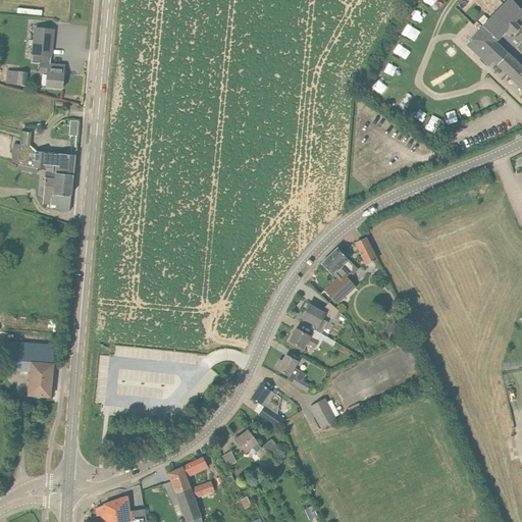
[(521,0),(508,0),(482,27),(483,27),(466,45),(489,66),(493,61),(521,88),(521,0)]
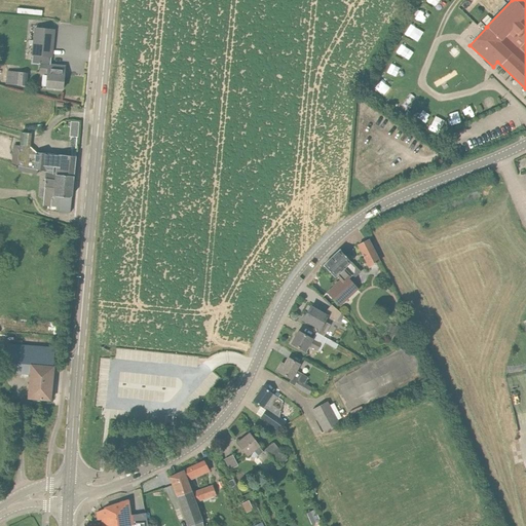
[(415,16),(423,22),(429,12),(421,6),(415,16)]
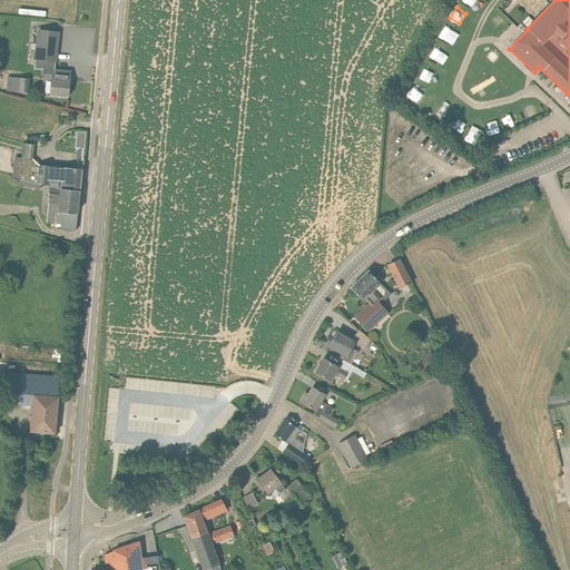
[(56,61),(58,32),(37,30),(35,59),(56,61)]
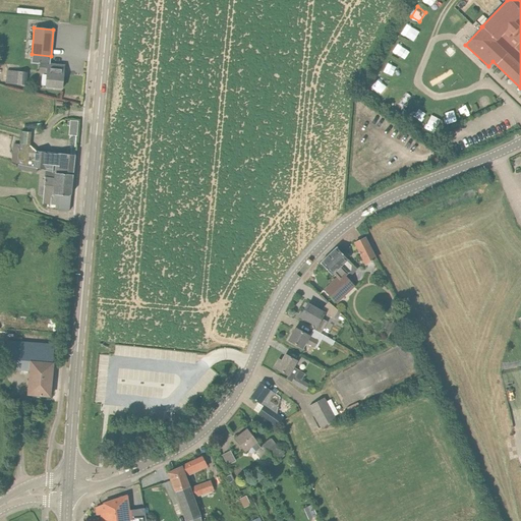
[(400,56),(404,48),(397,45),(393,53),(400,56)]
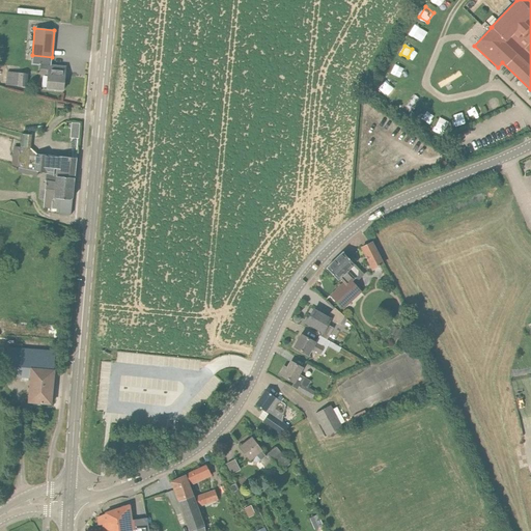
[(65,67),(51,65),(51,62),(42,61),(40,73),(48,73),(47,89),(63,90),(65,67)]
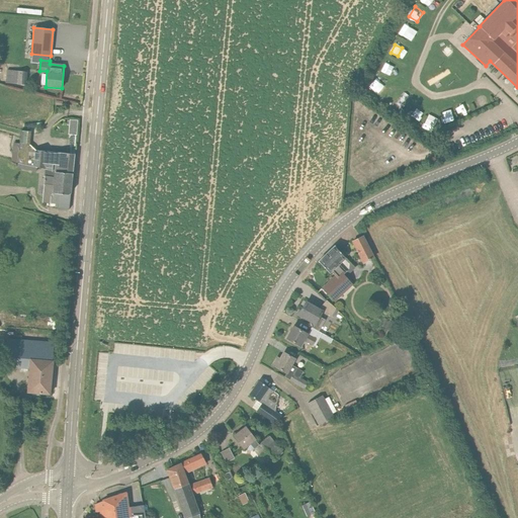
[(382,70),(392,75),(397,66),(389,61),(382,70)]
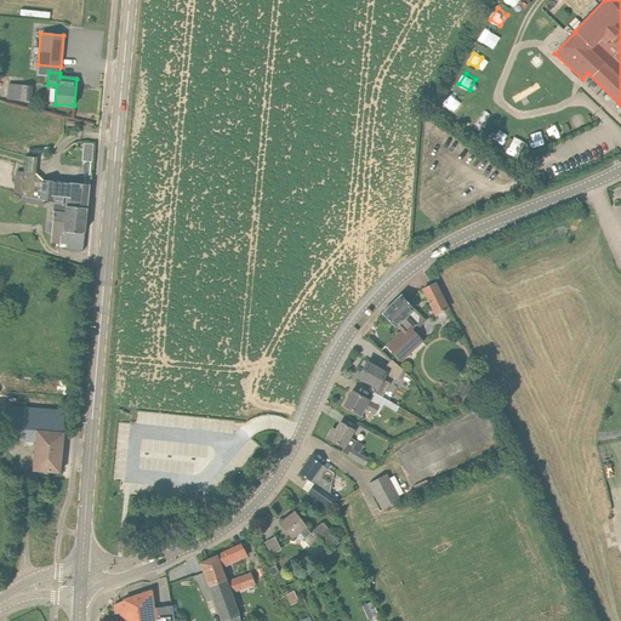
[(7,100),(20,101),(22,85),(9,84),(7,100)]
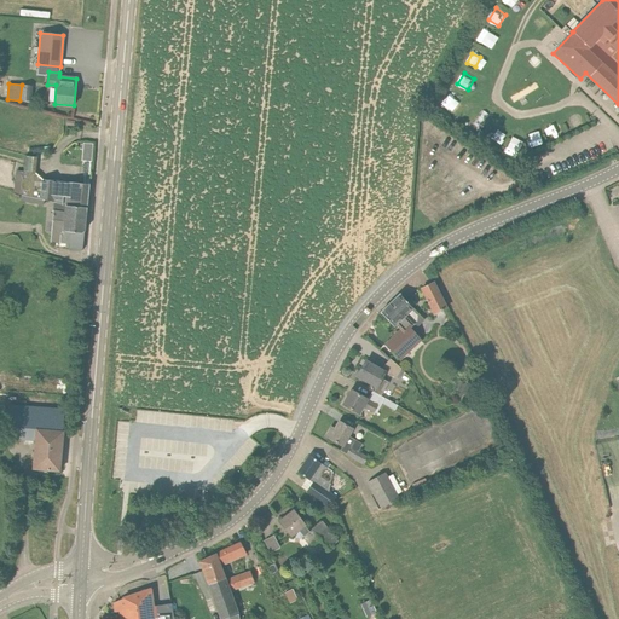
[(19,100),(30,102),(32,86),(22,85),(19,100)]
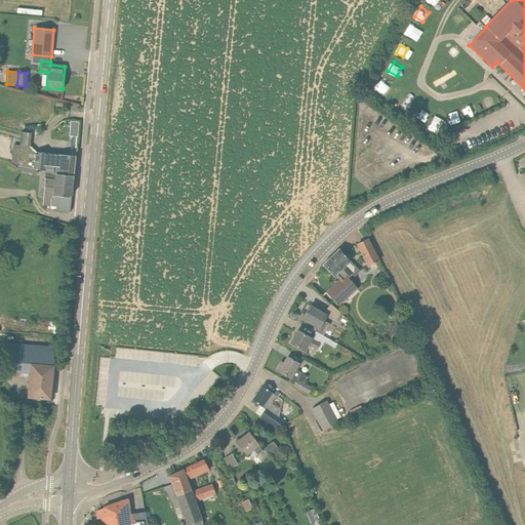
[(72,120),(71,133),(79,133),(80,120),(72,120)]
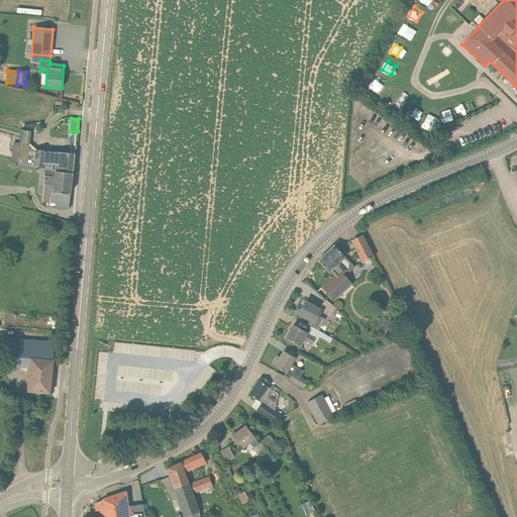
[(18,163),(33,167),(33,160),(34,149),(29,145),(28,145),(19,144),(18,147),(17,163),(18,163)]
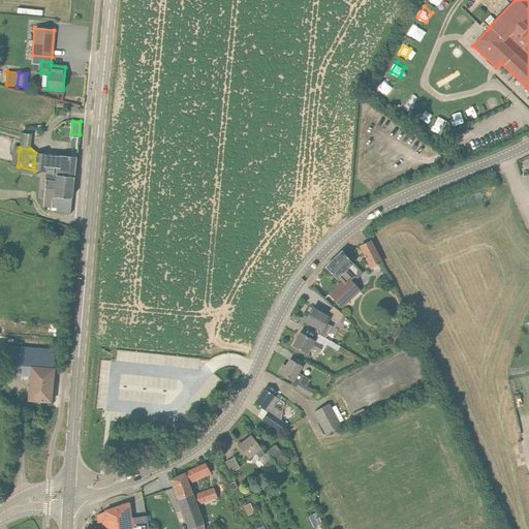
[(48,155),(35,154),(34,170),(37,170),(45,173),(57,176),(73,178),(75,157),(58,156),(48,155)]
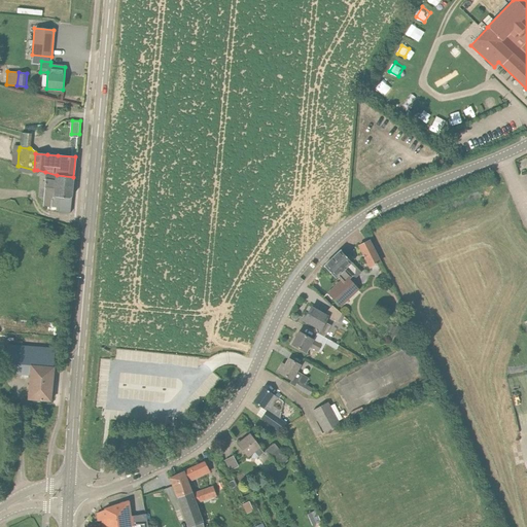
[(36,175),(37,170),(34,170),(19,166),(18,171),(36,175)]
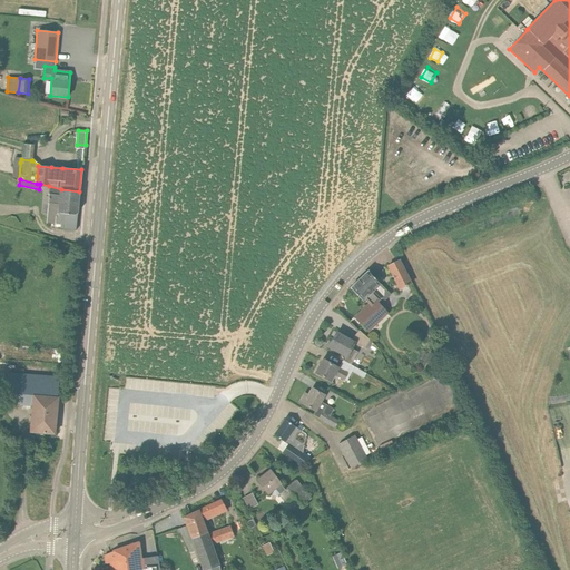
[(79,193),(79,192),(61,189),(49,186),(47,223),(55,224),(57,210),(77,213),(79,193)]
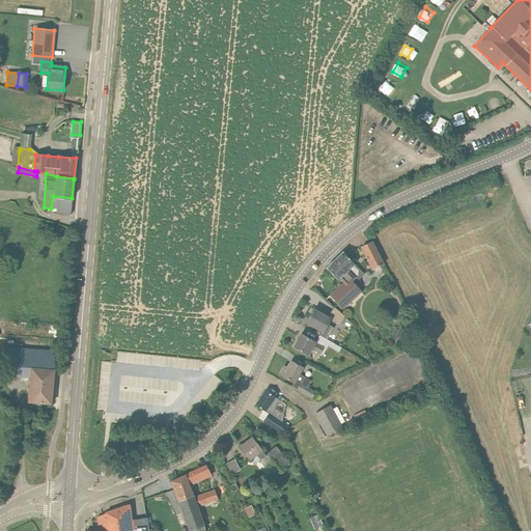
[(73,198),(72,198),(53,196),(51,208),(56,210),(56,214),(71,215),(73,198)]
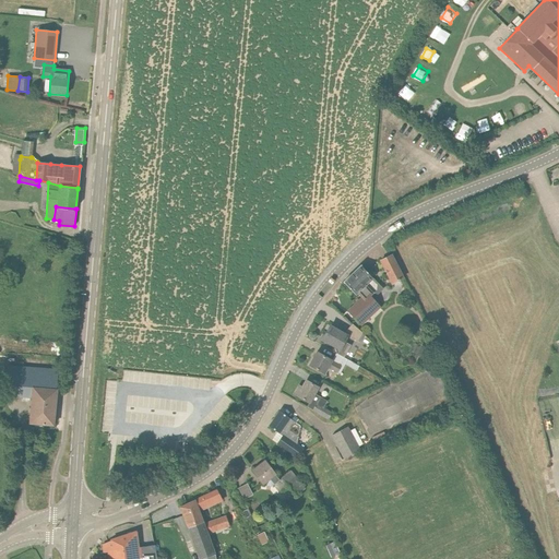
[(46,236),(43,245),(62,250),(66,241),(46,236)]
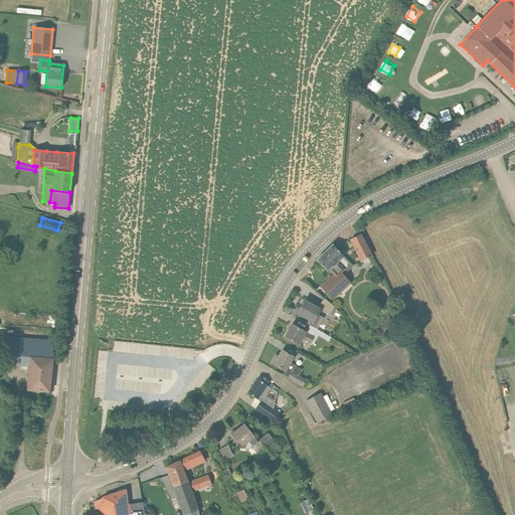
[(362,263),(371,258),(360,235),(350,240),(362,263)]
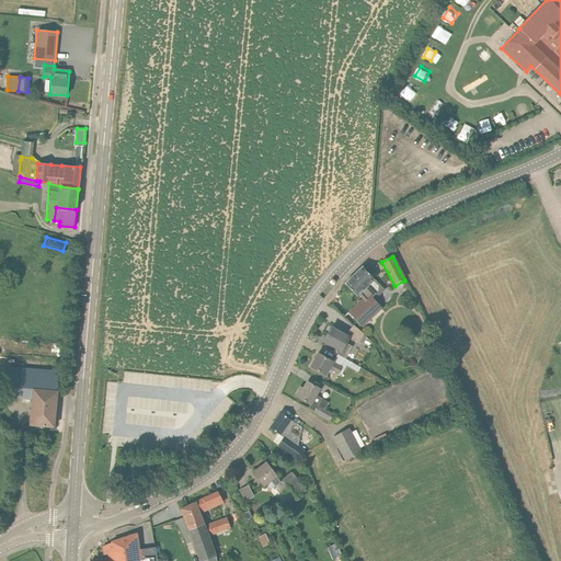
[(384,289),(381,287),(362,266),(344,283),(356,296),(358,294),(363,298),(368,304),(373,299),(384,289)]
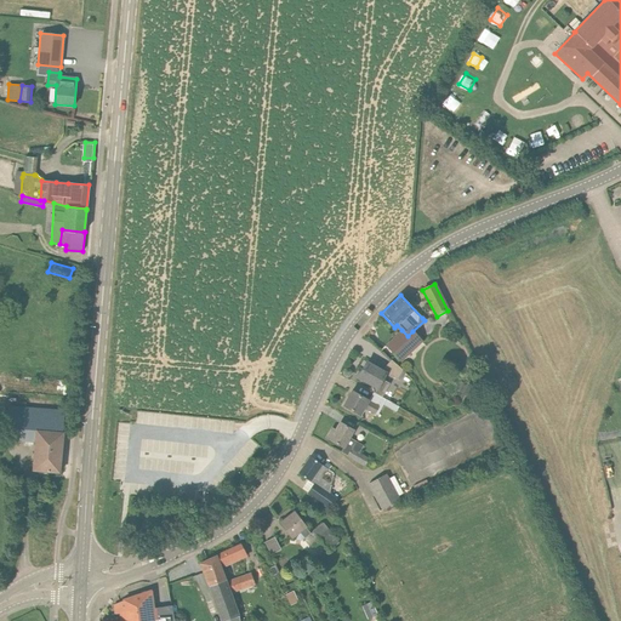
[(422,341),(412,331),(408,336),(402,330),(388,343),(394,351),(393,352),(402,362),(422,341)]
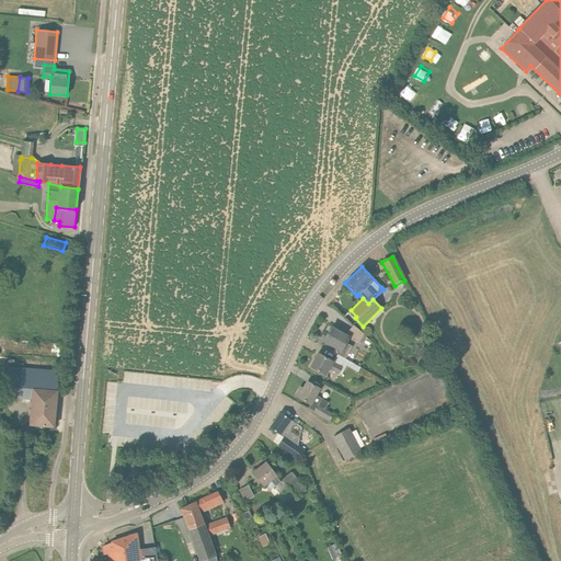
[(367,336),(364,334),(354,325),(345,335),(333,329),(330,334),(328,333),(323,341),(341,351),(339,355),(345,358),(352,346),(346,343),(350,338),(358,343),(359,342),(363,344),(367,336)]
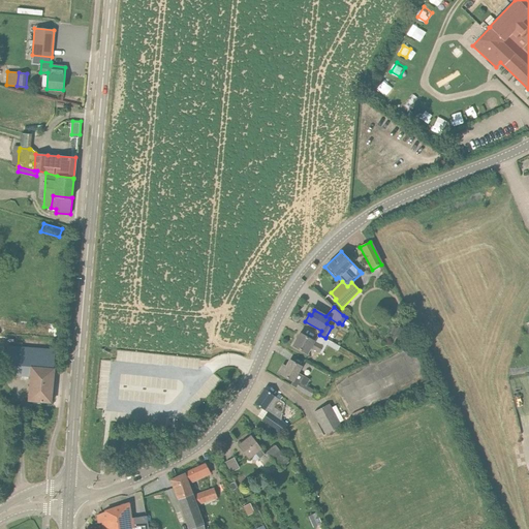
[(318,334),(314,341),(300,334),(292,345),(307,353),(310,347),(319,352),(322,347),(324,348),(327,345),(338,350),(340,346),(329,341),(325,338),(319,335),(318,334)]
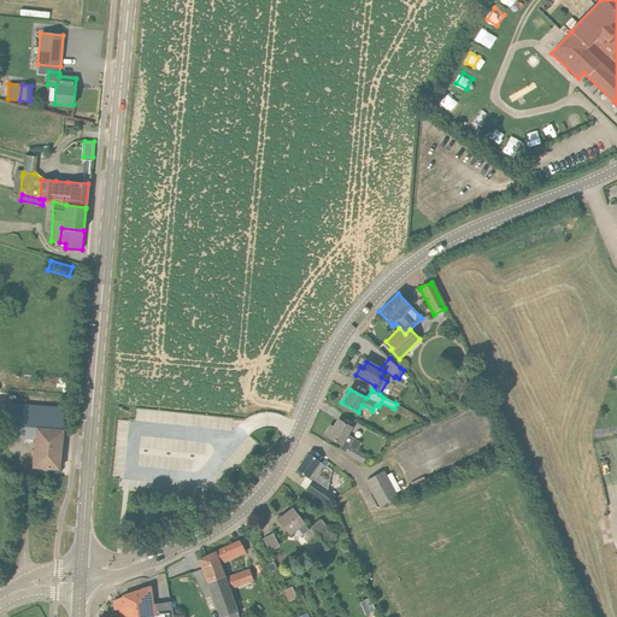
[(63,430),(64,409),(7,404),(4,436),(35,439),(33,468),(59,470),(63,430)]
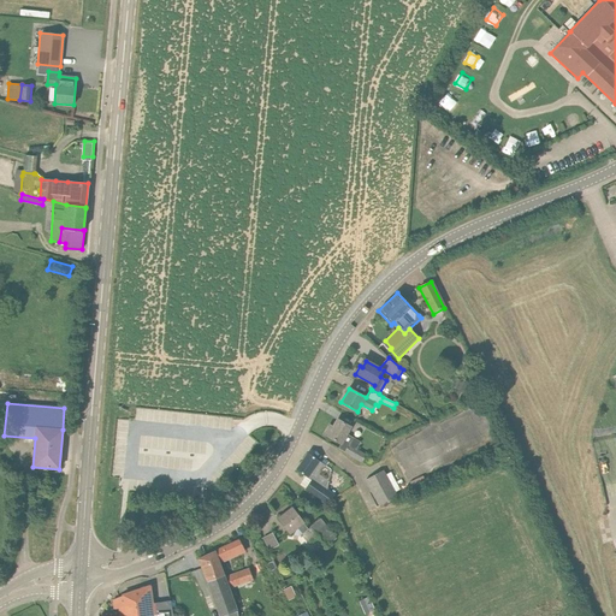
[(347,434),(350,427),(337,420),(332,427),(329,425),(324,434),(341,444),(338,448),(362,462),(366,455),(356,450),(360,443),(347,434)]
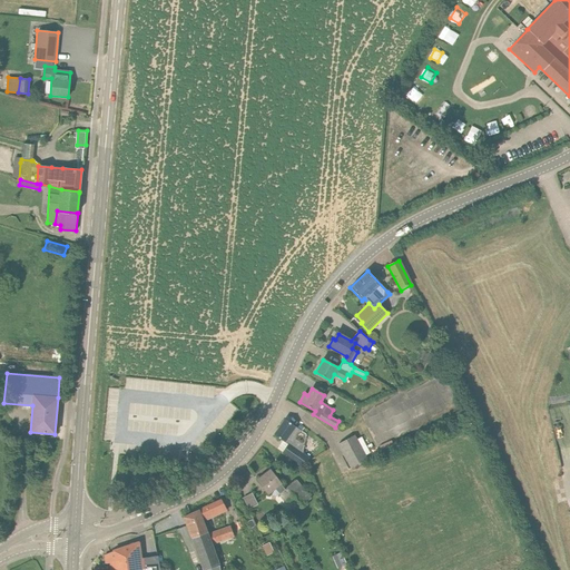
[(129,432),(179,434),(180,420),(192,420),(192,408),(131,404),(129,432)]
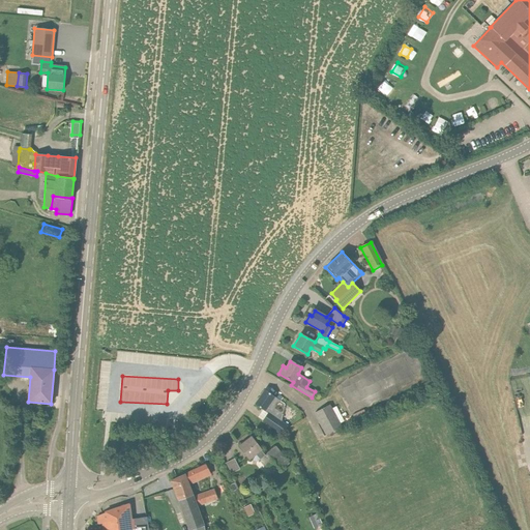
[(283,414),(274,408),(280,401),(264,389),(255,404),(267,413),(262,420),(282,434),(287,427),(281,422),(283,414)]
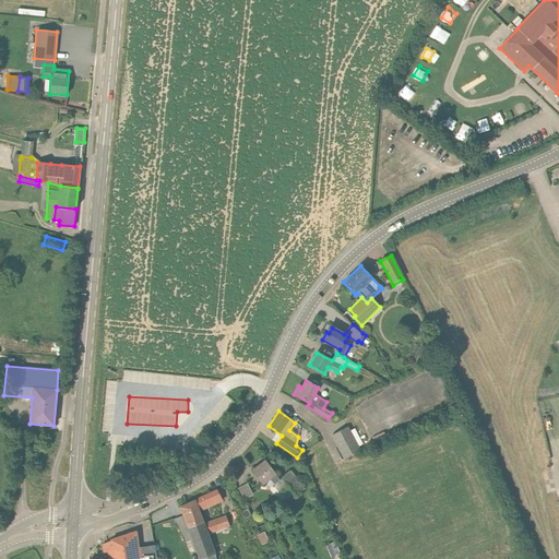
[(359,451),(347,427),(332,435),(344,459),(359,451)]
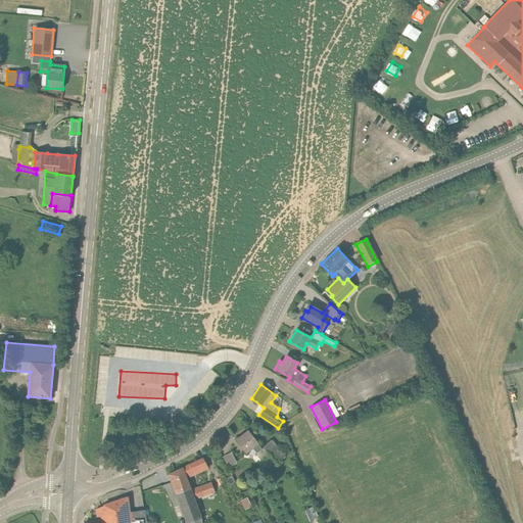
[(272,440),(262,449),(247,431),(236,440),(246,453),(247,452),(249,455),(253,455),(255,453),(263,462),(270,457),(277,465),(286,458),(272,440)]
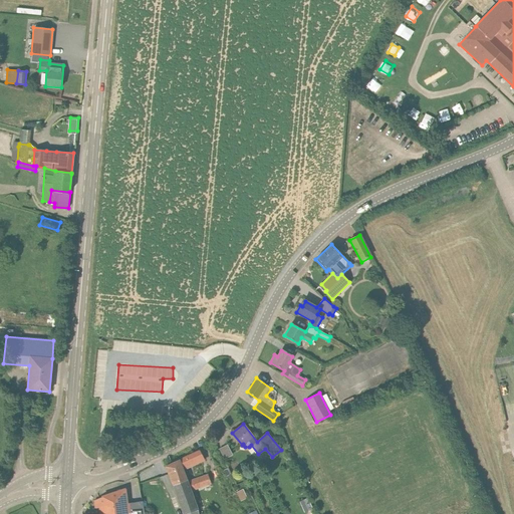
[(226,457),(234,453),(229,443),(220,448),(226,457)]
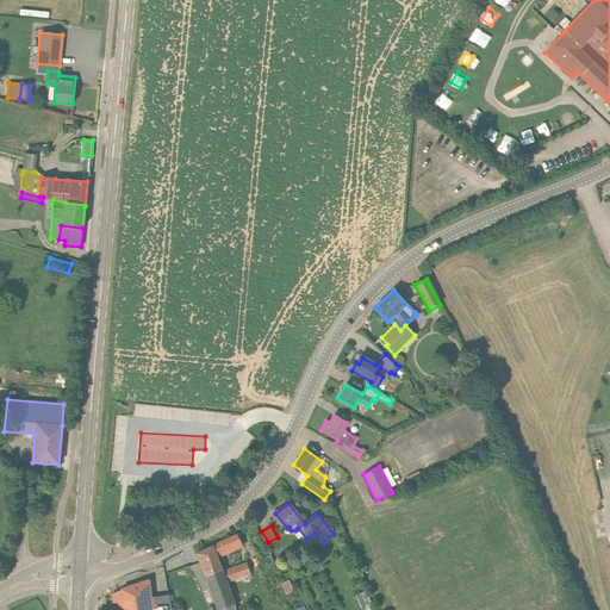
[(216,556),(242,545),(237,535),(197,554),(200,562),(206,577),(221,571),(216,556)]
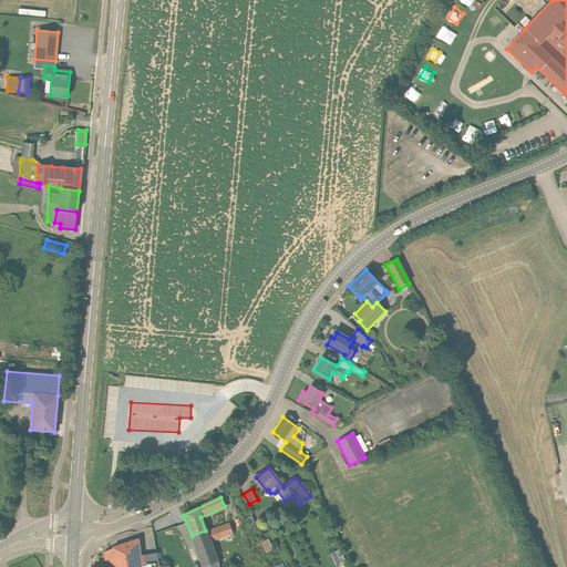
[(209,543),(233,535),(229,524),(205,532),(209,543)]
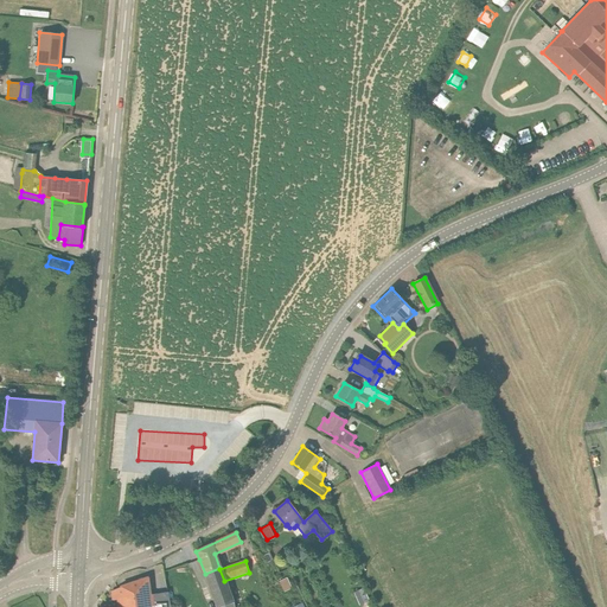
[(219,569),(219,568),(205,574),(211,588),(217,606),(232,606),(223,581),(224,581),(219,569)]
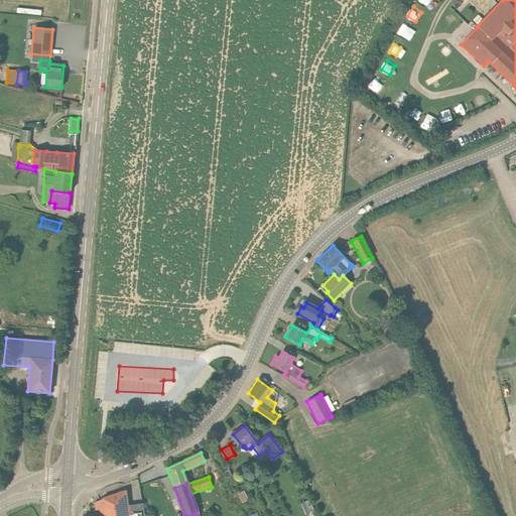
[(100,510),(128,505),(126,491),(105,498),(104,498),(103,499),(99,501),(100,510)]
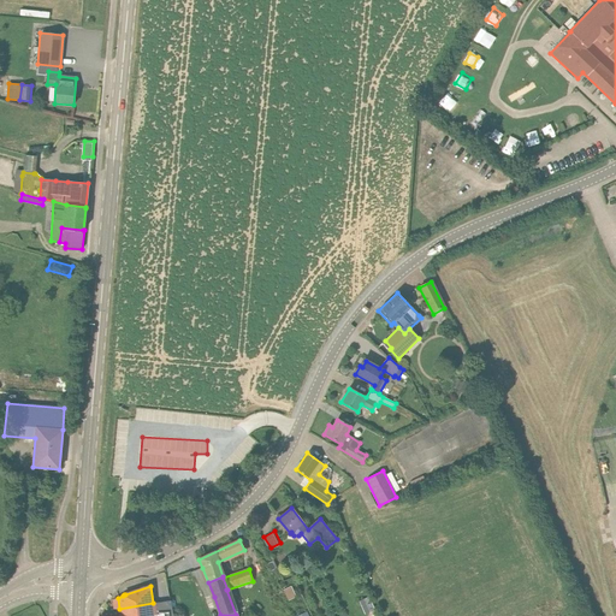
[(296,597),(291,586),(283,590),(289,602),(296,597)]
